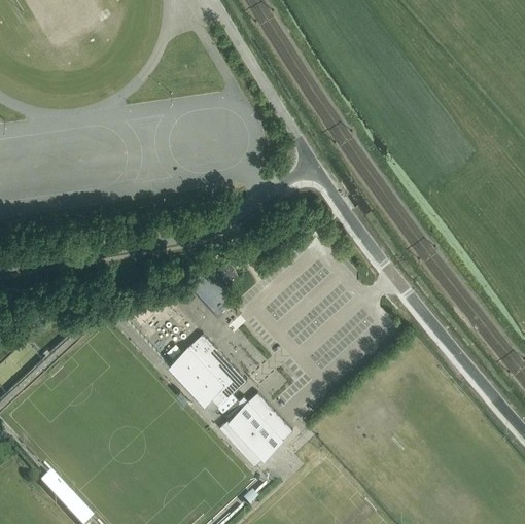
[(217,287),(236,278),(229,265),(210,274),(217,287)]
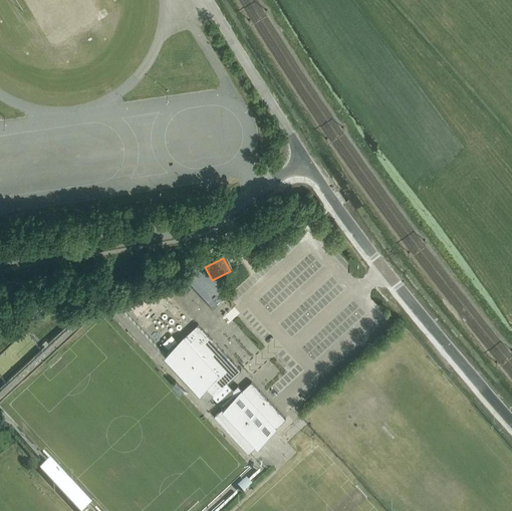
[(199,277),(186,289),(209,312),(222,299),(199,277)]
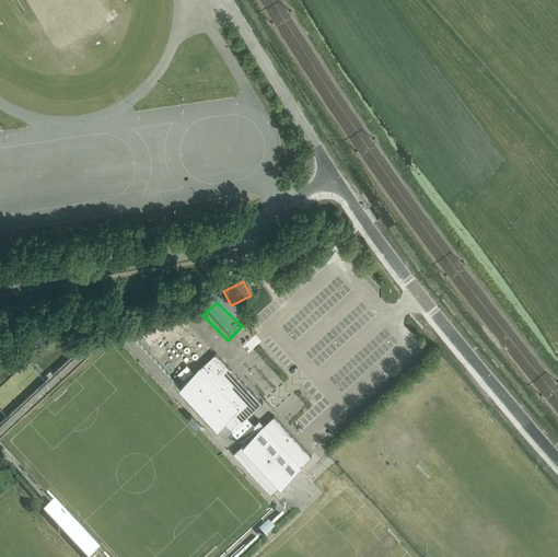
[(224,440),(260,407),(213,356),(177,390),(224,440)]
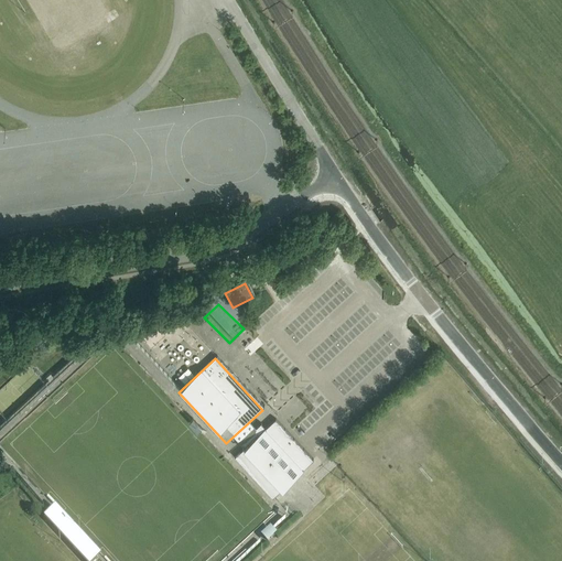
[(343,397),(347,392),(342,386),(337,389),(343,397)]
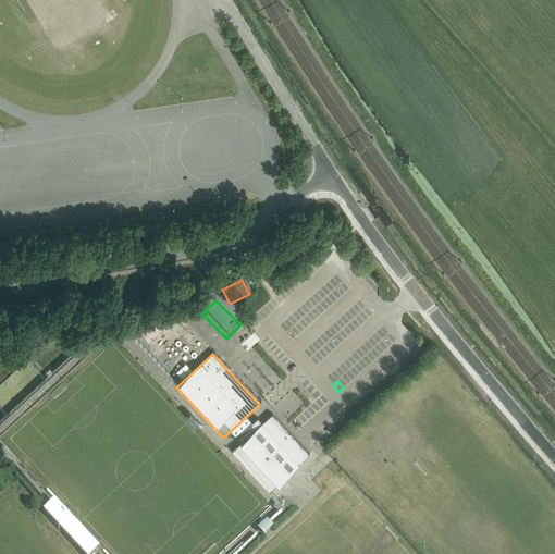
[(267,495),(308,457),(270,417),(260,426),(256,421),(235,440),(239,445),(230,454),(267,495)]
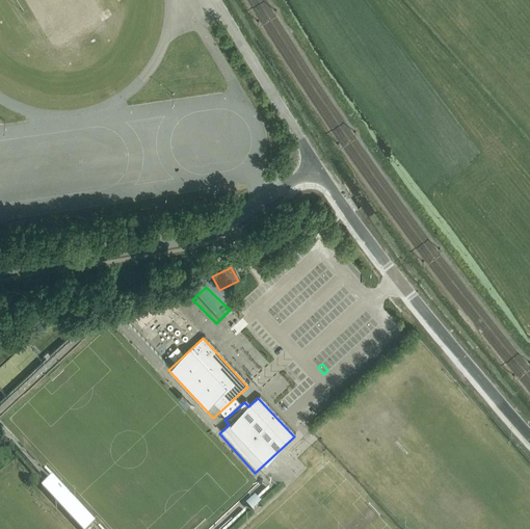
[(250,516),(259,507),(253,500),(244,508),(250,516)]
